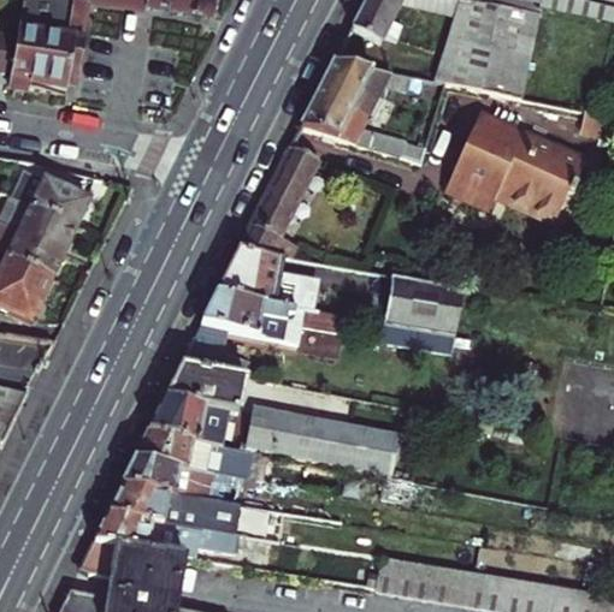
[(54,94),(70,97),(87,3),(87,0),(27,0),(12,85),(22,88),(54,94)]
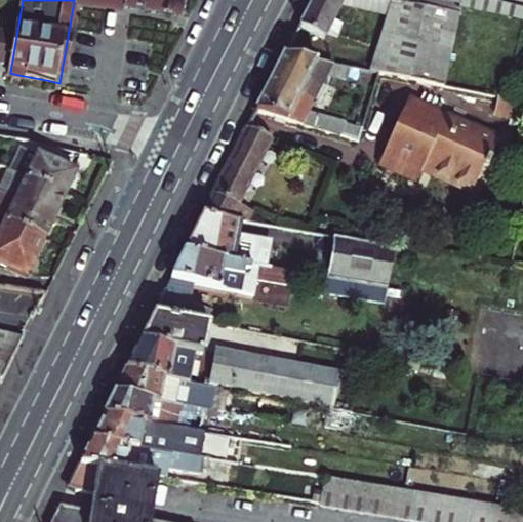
[(118,10),(119,0),(74,0),(74,2),(85,4),(97,7),(110,9),(118,10)]
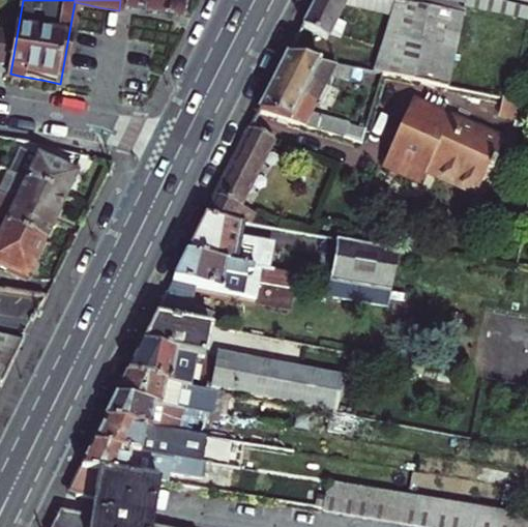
[(120,0),(119,10),(147,16),(170,19),(173,0),(120,0)]
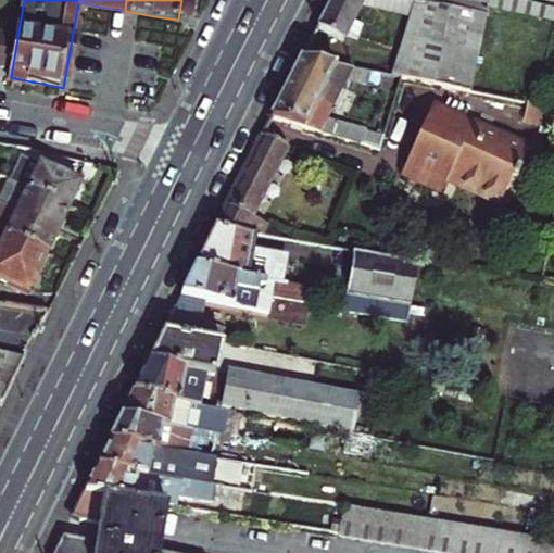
[(408,0),(406,10),(393,73),(473,89),(490,0),(326,0),(315,22),(342,36),(347,28),(355,33),(360,24),(357,20),(352,17),(361,0),(408,0)]
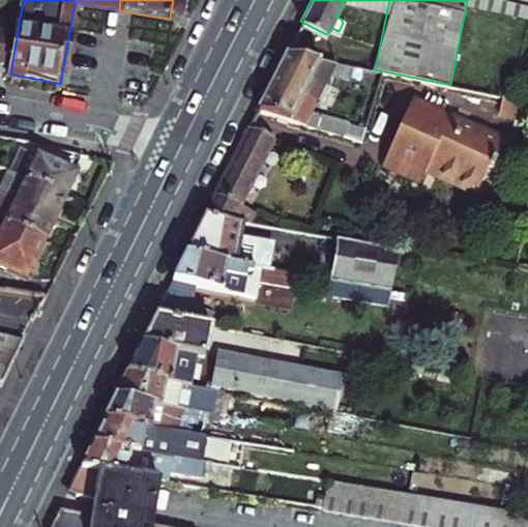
[(344,0),(387,9),(389,0),(344,0)]
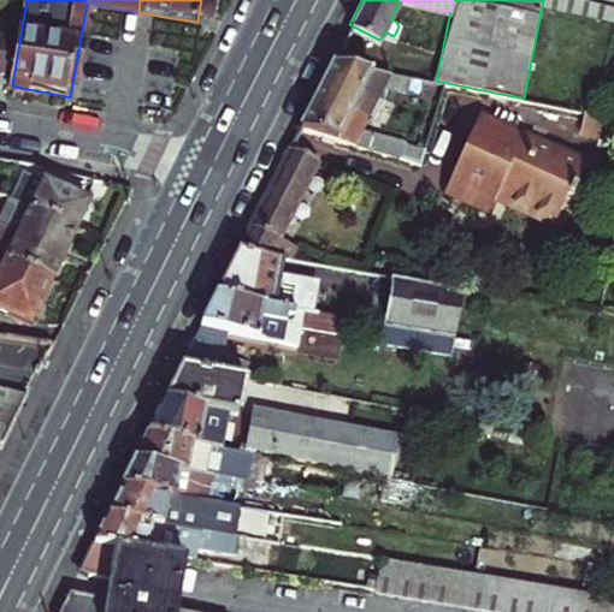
[(0,71),(10,73),(16,35),(0,31),(0,71)]
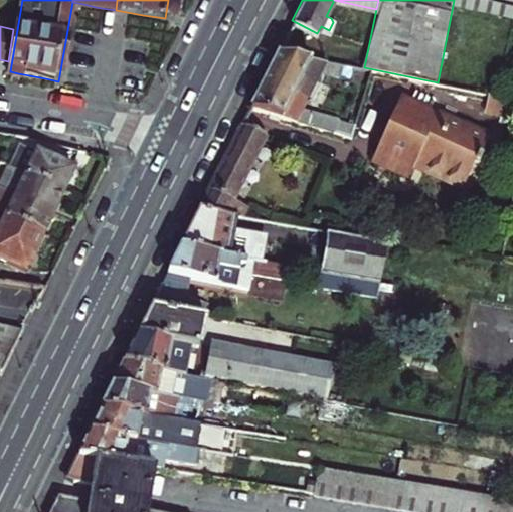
[(318,71),(324,59),(277,49),(264,75),(249,103),(279,113),(295,119),(301,106),(303,102),(289,95),(298,75),(312,82),(318,71)]
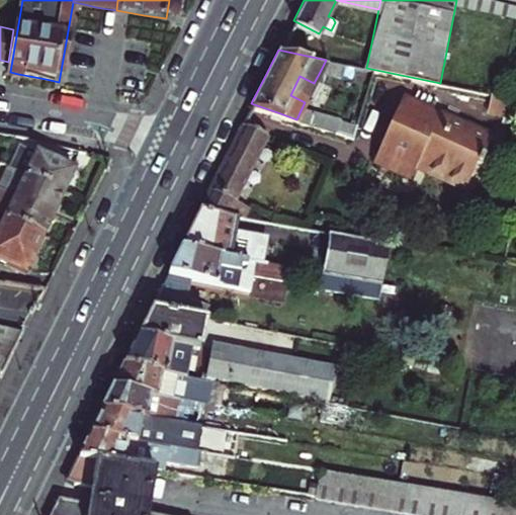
[(320,72),(338,75),(341,63),(326,60),(320,72)]
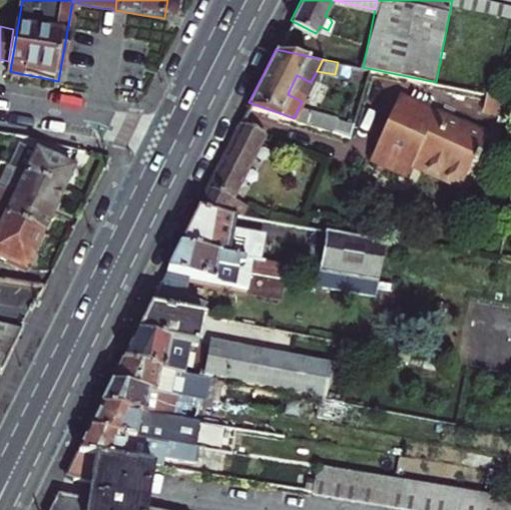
[(288,94),(302,101),(311,82),(297,75),(288,94)]
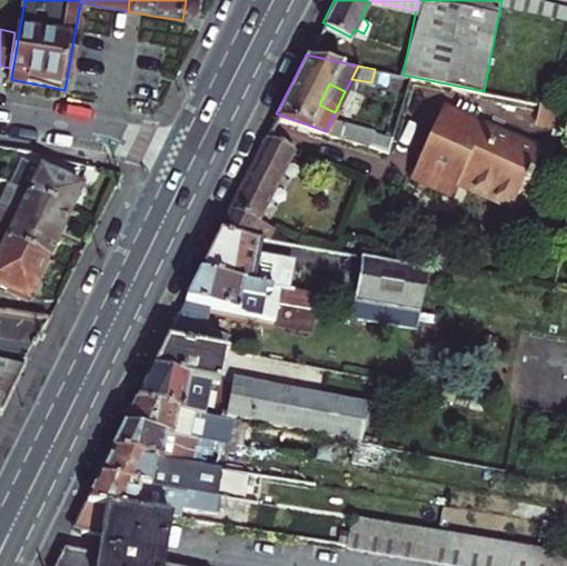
[(566,109),(540,103),(537,120),(566,127),(566,109)]
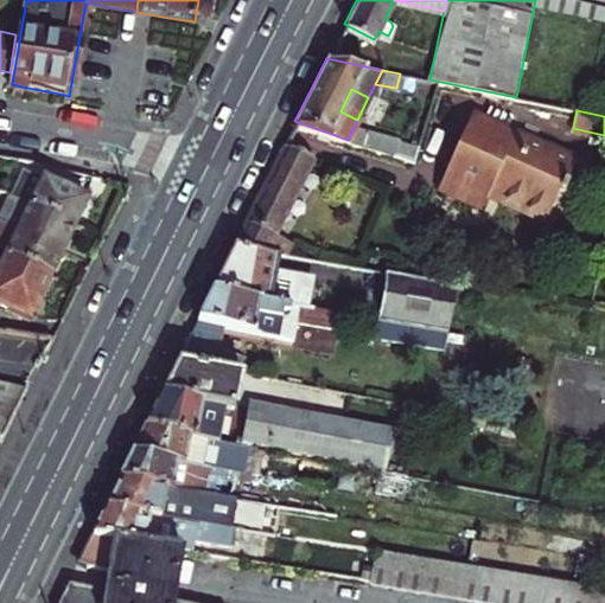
[(578,159),(475,116),(445,192),(489,210),(495,197),(553,222),(564,194),(566,194),(570,184),(568,184),(578,159)]
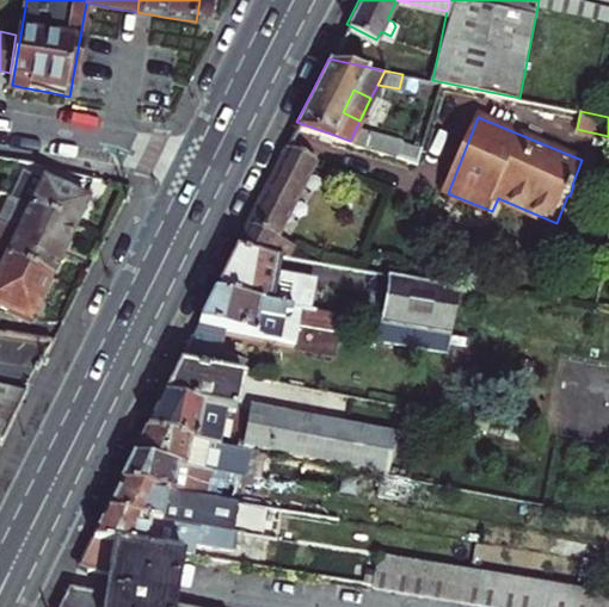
[(405,159),(410,142),(357,125),(350,141),(405,159)]
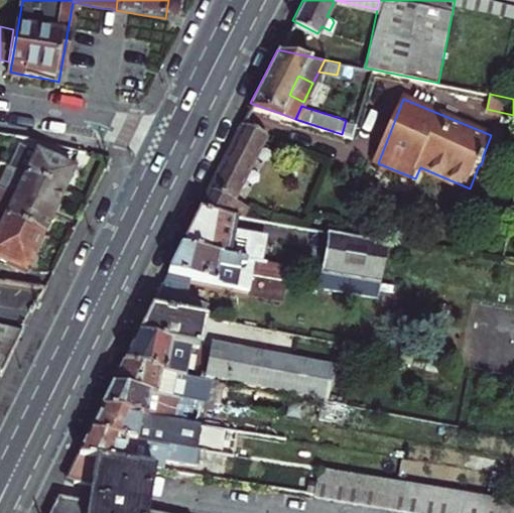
[(266,129),(242,119),(199,204),(238,212),(242,212),(247,203),(233,196),(266,129)]
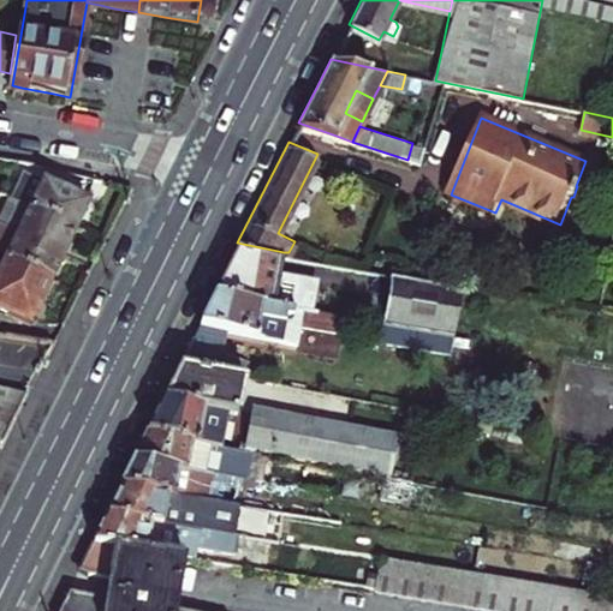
[(0,183),(0,190),(78,226),(87,208),(89,201),(9,163),(0,183)]
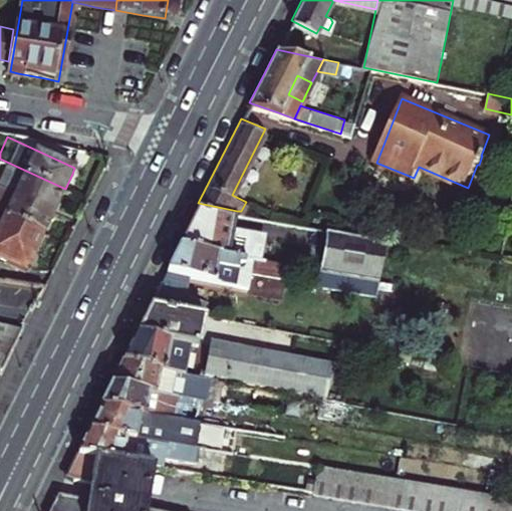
[(65,189),(0,159),(0,182),(56,208),(61,197),(65,189)]
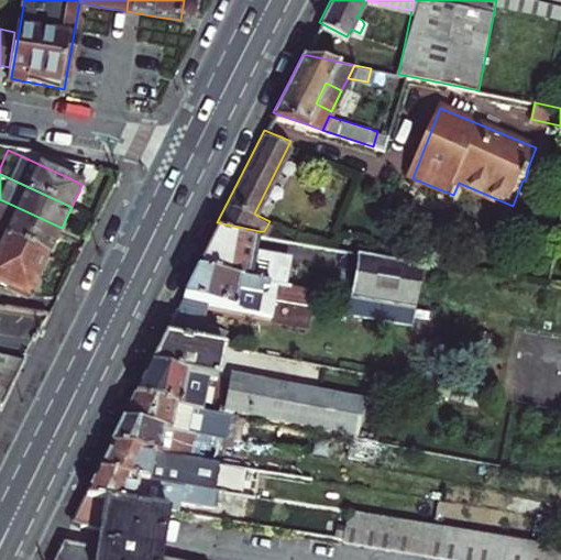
[(62,228),(0,199),(0,229),(50,253),(59,232),(62,228)]
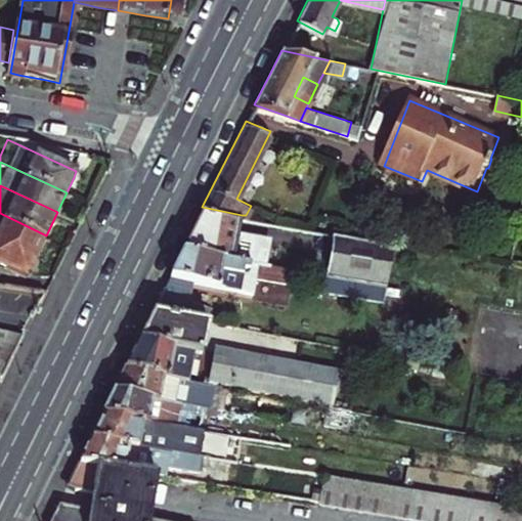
[(256,236),(238,232),(242,215),(202,207),(192,226),(183,245),(260,260),(272,262),(274,250),(255,246),(256,236)]
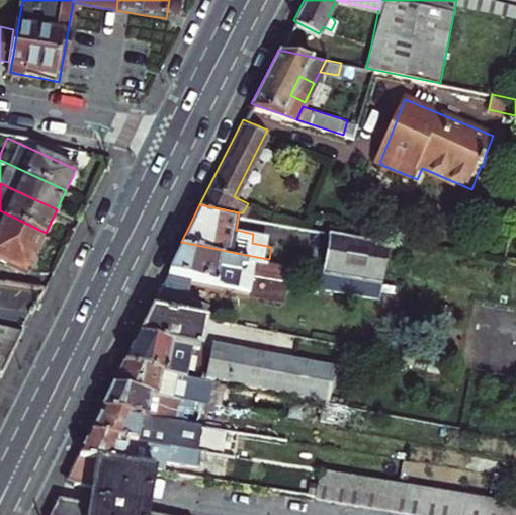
[(46,233),(0,210),(0,256),(27,269),(33,258),(43,237),(46,233)]
